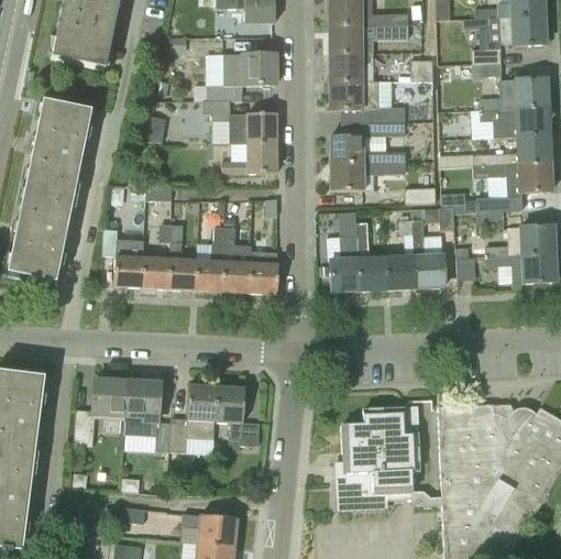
[(62,0),(51,57),(105,68),(118,0),(62,0)]
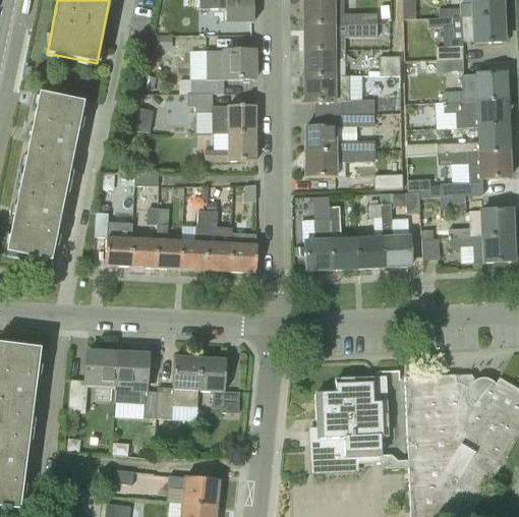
[(184,0),(185,7),(202,7),(200,0),(219,0),(220,7),(226,7),(226,21),(254,21),(253,0),(184,0)]
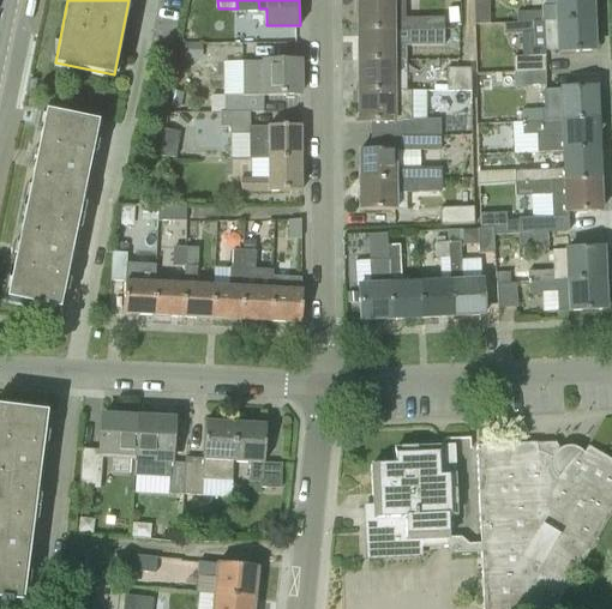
[(413,26),(445,26),(445,16),(397,16),(397,0),(359,0),(359,26),(397,26),(413,26)]
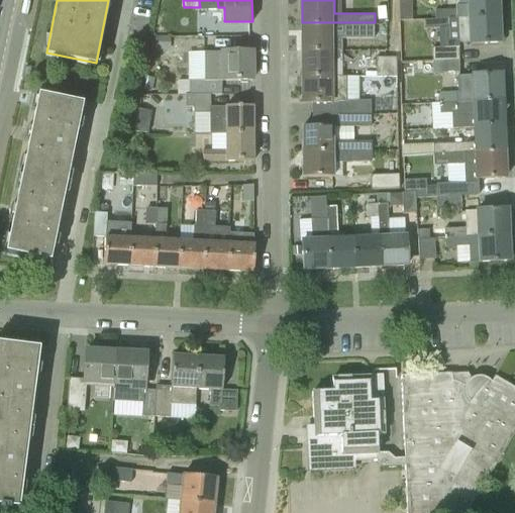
[(401,19),(414,18),(413,0),(400,0),(401,19)]
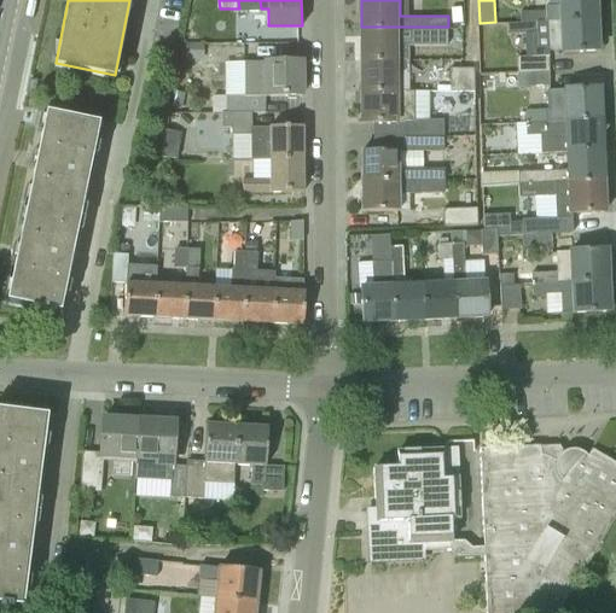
[(548,18),(598,16),(597,0),(546,0),(547,9),(522,10),(522,19),(539,18),(548,18)]
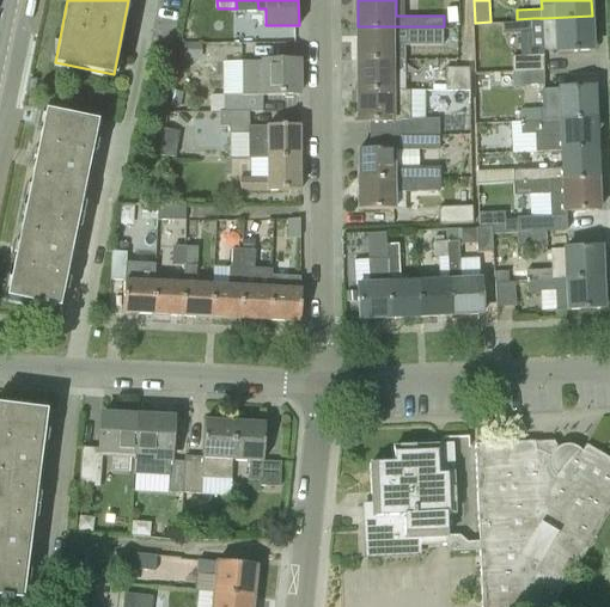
[(592,16),(543,18),(543,20),(544,48),(555,48),(555,49),(593,48),(592,16)]
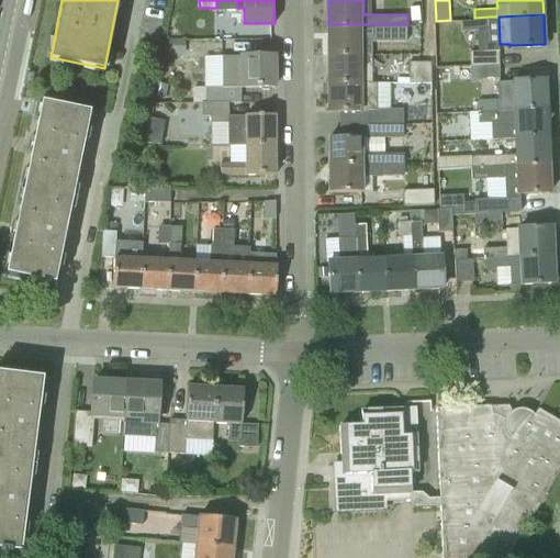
[(490,28),(490,17),(474,18),(463,18),(463,29),(474,28),(485,28),(490,28)]
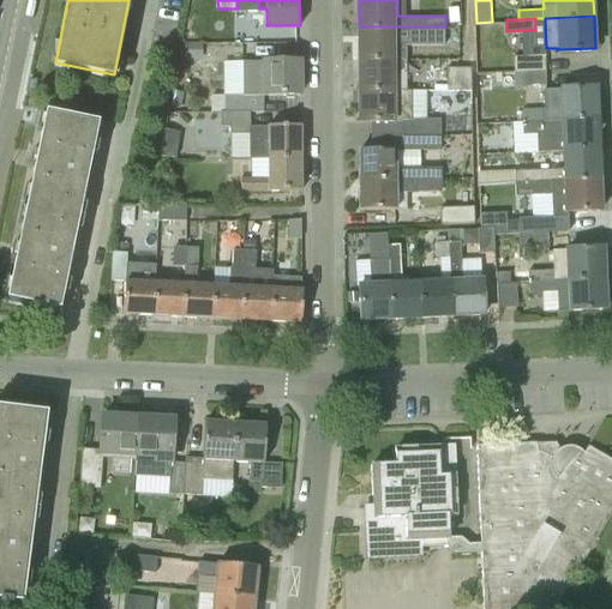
[(360,58),(397,58),(397,26),(359,26),(360,58)]
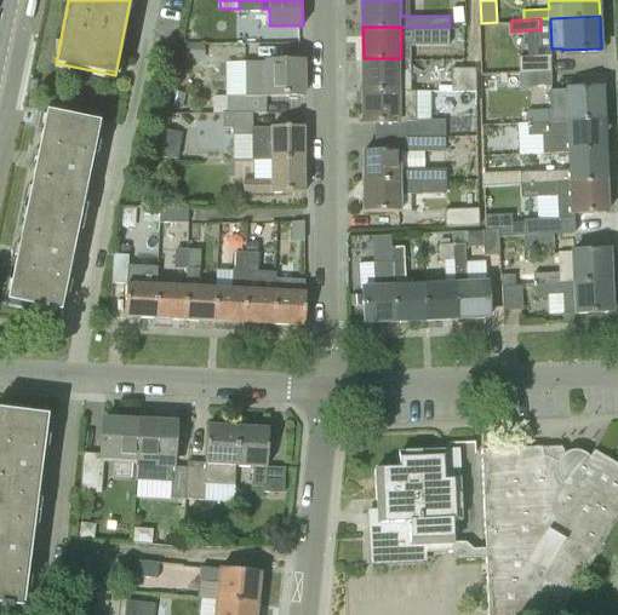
[(417,27),(417,41),(451,40),(450,27),(417,27)]
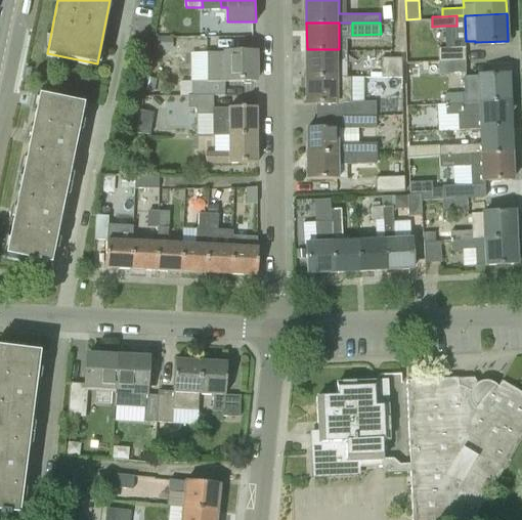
[(173,36),(157,36),(157,49),(173,49),(173,36)]
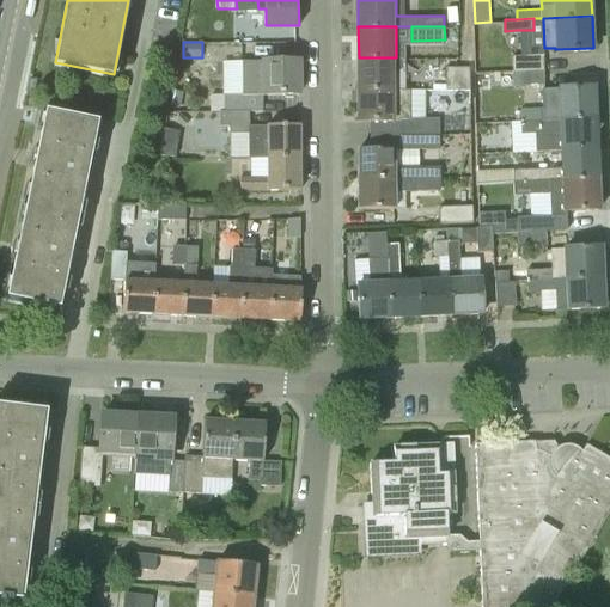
[(514,69),(546,68),(544,54),(513,54),(514,69)]
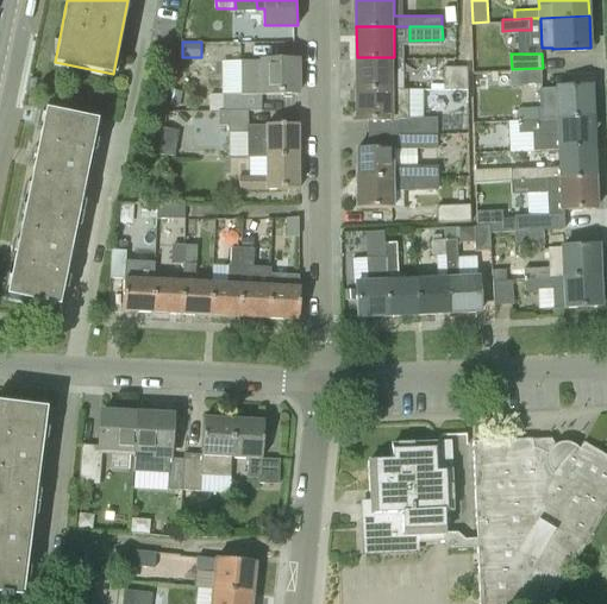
[(357,87),(394,87),(394,57),(357,57),(357,87)]
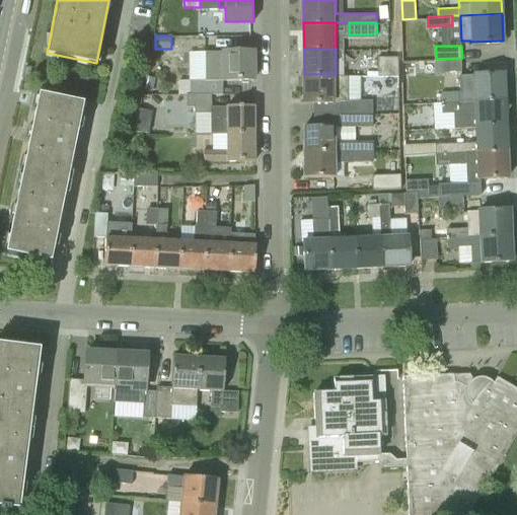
[(207,78),(191,79),(191,92),(212,92),(224,92),(224,78),(254,78),(254,50),(207,51),(207,78)]
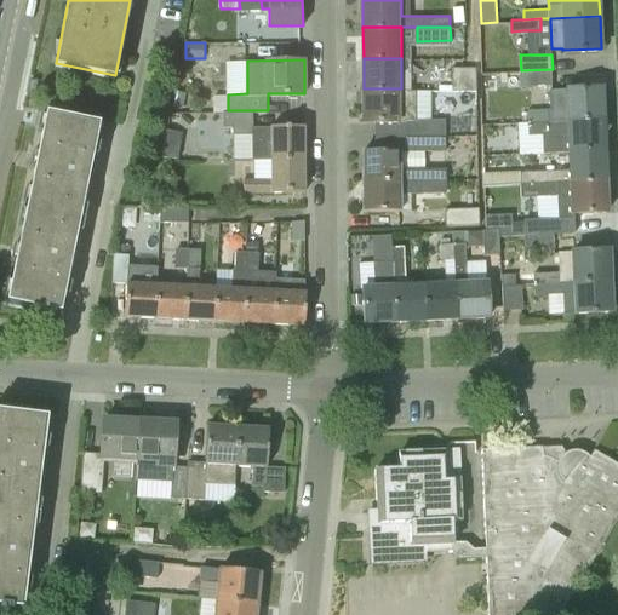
[(453,90),(478,90),(478,67),(453,67),(453,90)]
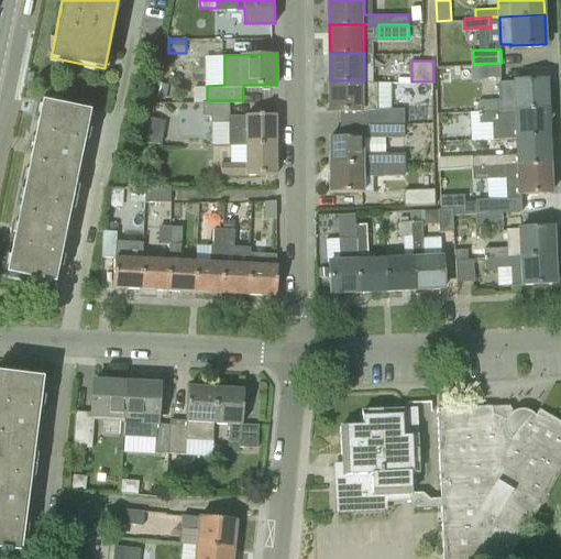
[(502,63),(473,64),(473,77),(502,76),(502,63)]
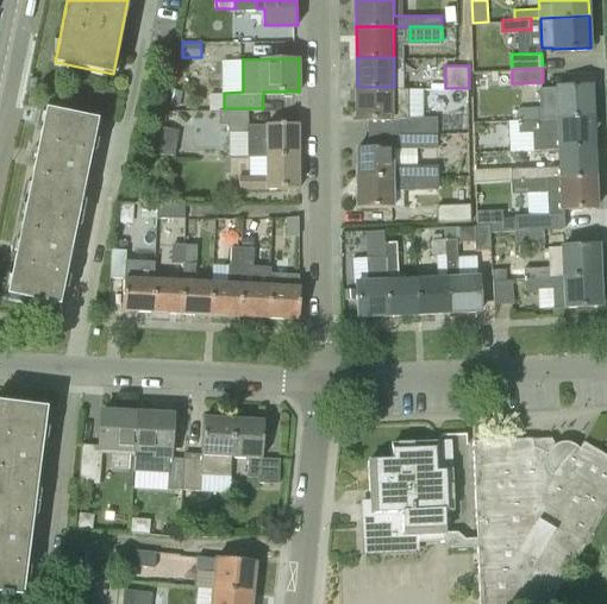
[(519,118),(593,114),(592,85),(539,87),(540,106),(519,106),(519,118)]
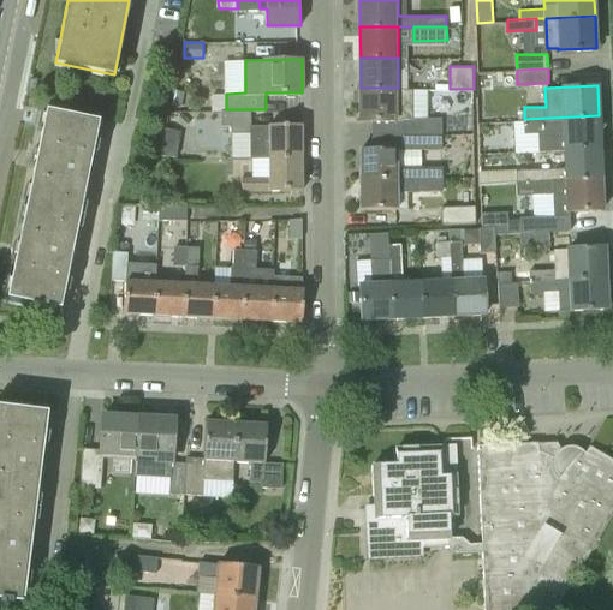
[(183,106),(185,89),(176,88),(173,105),(183,106)]
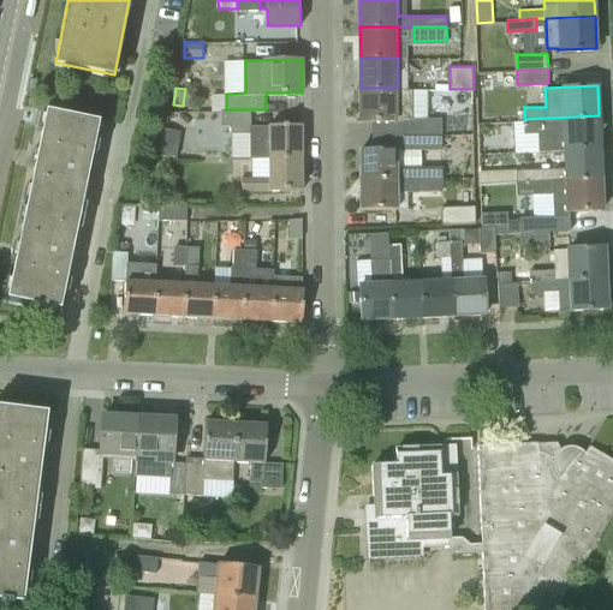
[(402,135),(445,133),(444,117),(429,117),(429,88),(398,88),(361,88),(361,120),(402,120),(402,135)]
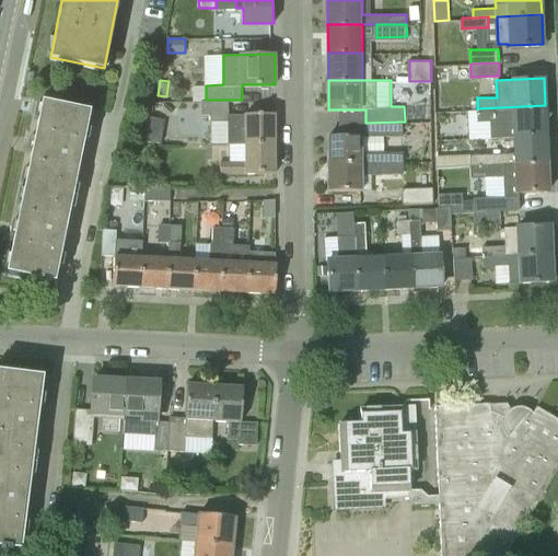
[(206,100),(206,85),(193,85),(194,101),(202,101),(206,100)]
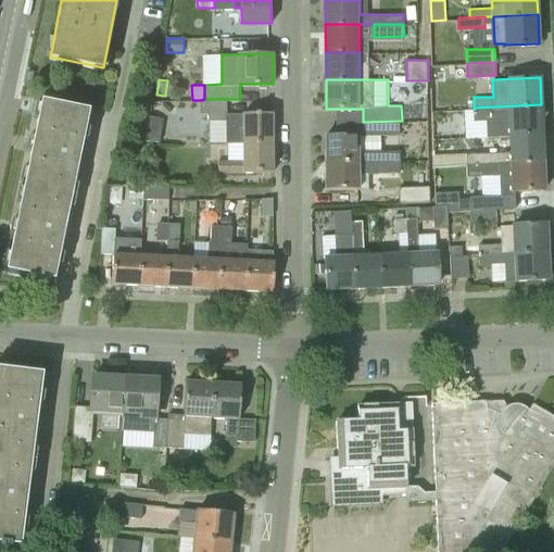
[(242,142),(273,142),(274,112),(227,113),(227,99),(204,99),(201,100),(201,111),(211,112),(211,118),(227,118),(227,124),(227,142),(242,142)]
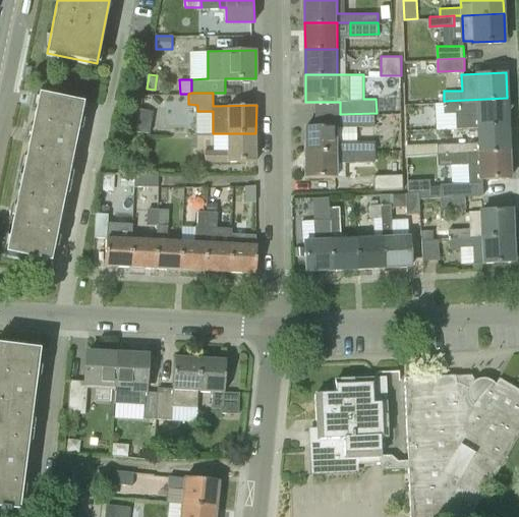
[(83,103),(39,94),(23,171),(67,180),(83,103)]
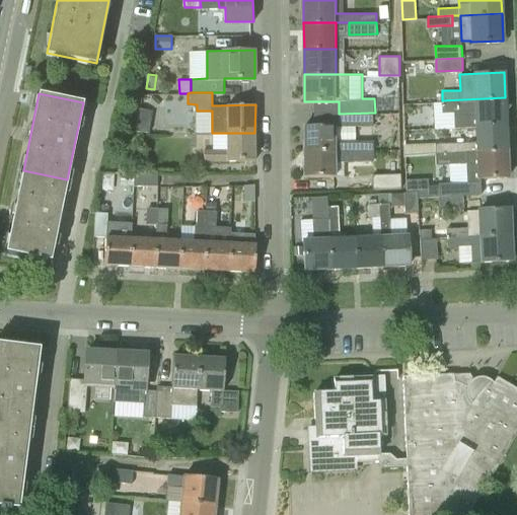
[(154,93),(149,99),(156,105),(161,100),(154,93)]
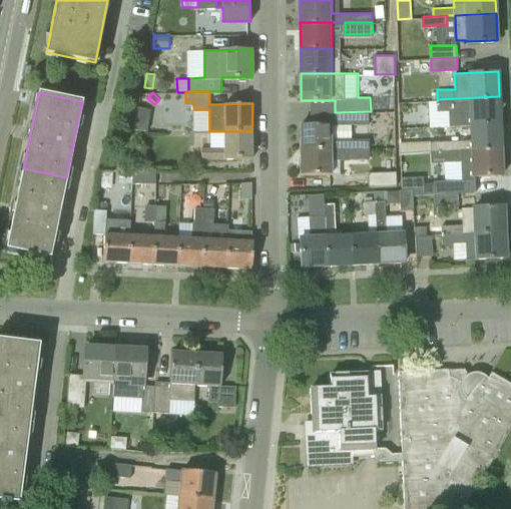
[(470,123),(500,122),(499,96),(437,99),(438,111),(445,111),(451,124),(470,123)]
